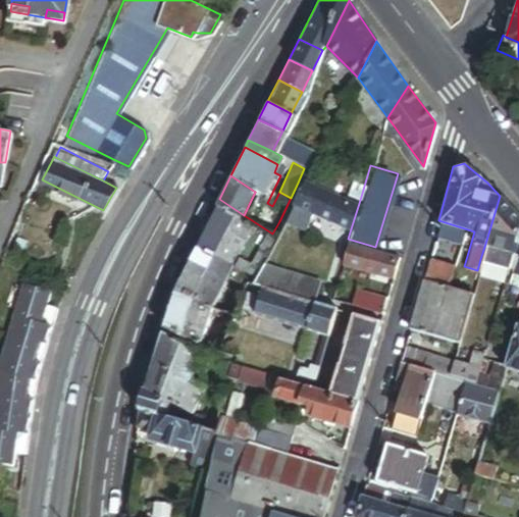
[(360,200),(298,183),(291,198),(288,204),(297,206),(353,222),(360,200)]
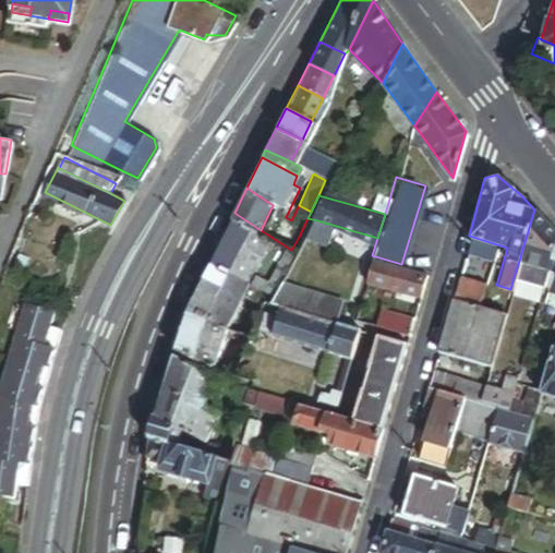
[(554,239),(554,232),(534,209),(519,261),(546,269),(554,239)]
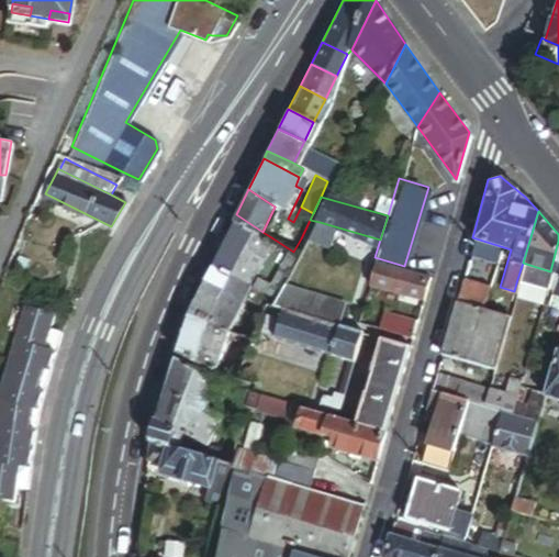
[(263,232),(236,214),(212,262),(248,285),(271,237),(263,232)]
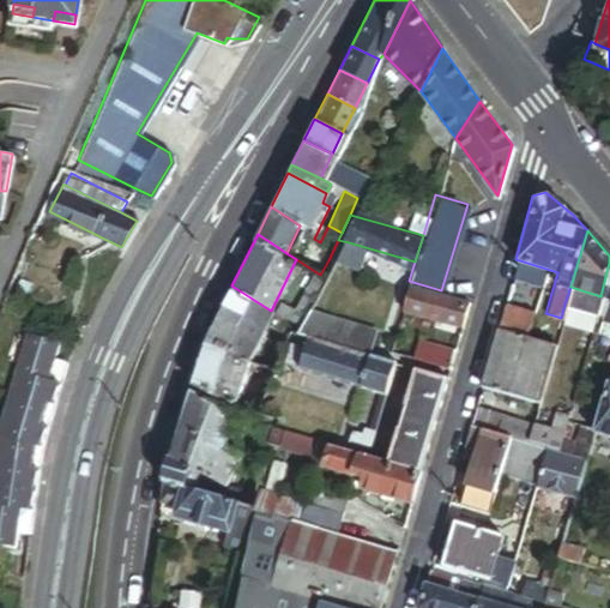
[(328,260),(339,263),(349,242),(338,240),(328,260)]
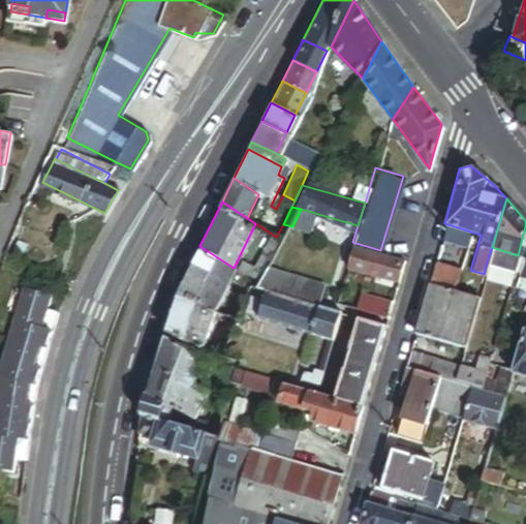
[(265,260),(274,242),(264,237),(255,256),(265,260)]
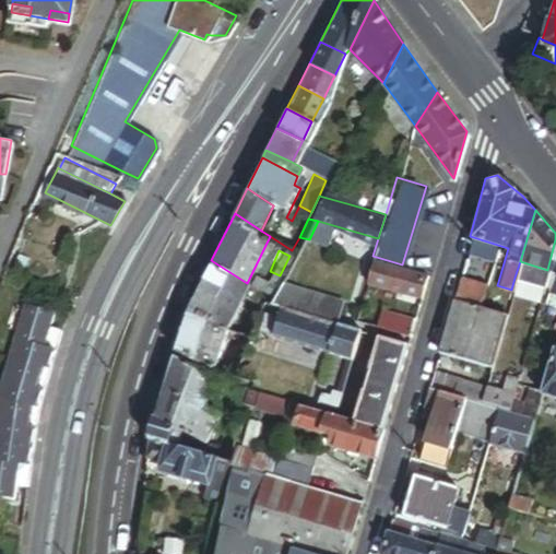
[(426,272),(402,264),(373,256),(366,278),(421,294),(426,272)]
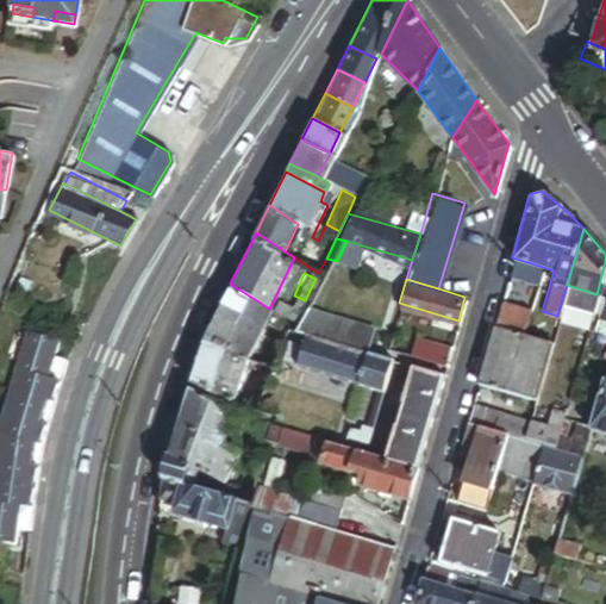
[(281,316),(269,309),(230,284),(204,336),(244,360),(261,325),(269,329),(258,363),(266,365),(277,327),(281,316)]
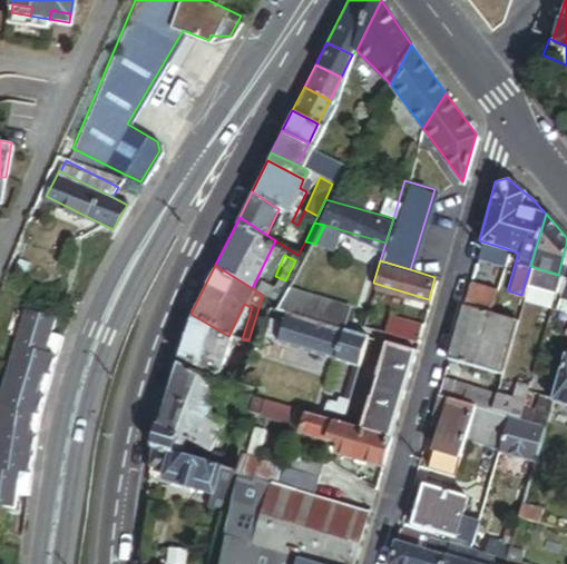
[(558,275),(530,266),(525,283),(553,292),(558,275)]
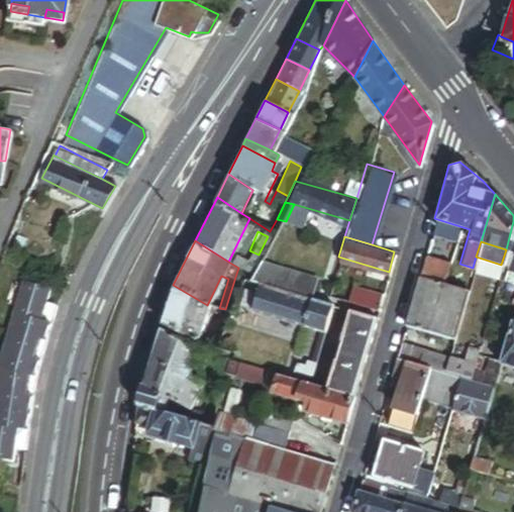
[(441,247),(427,243),(418,275),(441,282),(447,262),(438,259),(441,247)]
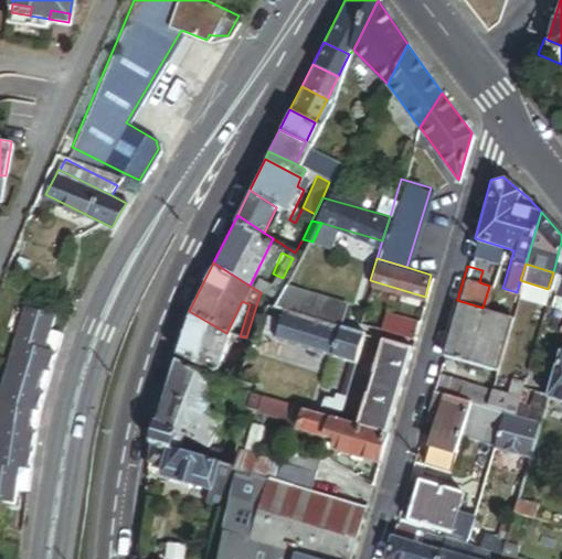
[(561,276),(559,275),(551,301),(561,303),(561,276)]
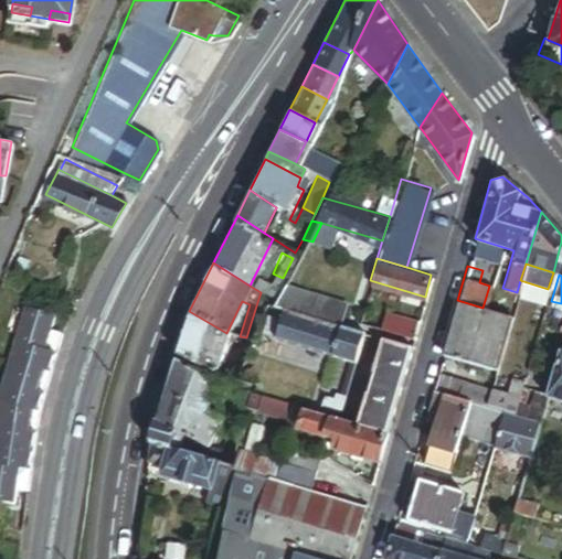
[(269,305),(279,309),(307,315),(313,294),(279,286),(269,305)]
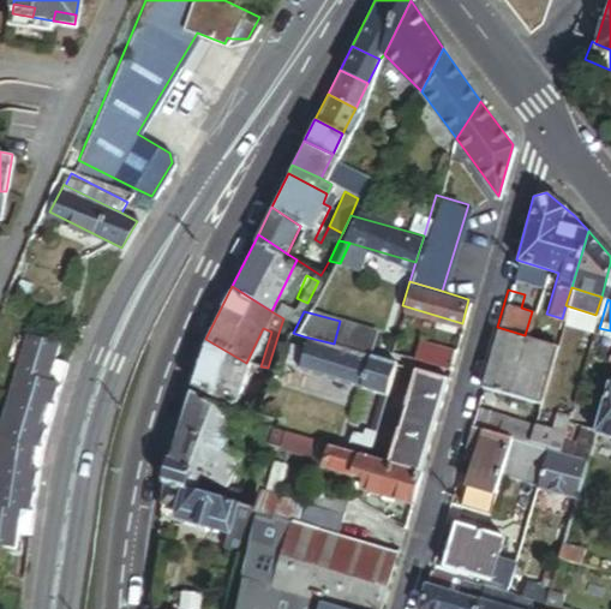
[(340,321),(334,344),(357,351),(363,327),(340,321)]
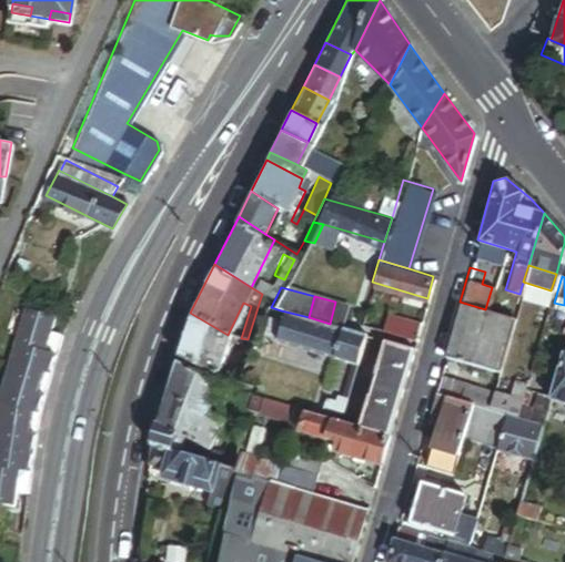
[(485,309),(460,302),(443,356),(484,368),(481,380),(493,385),(512,317),(485,309)]
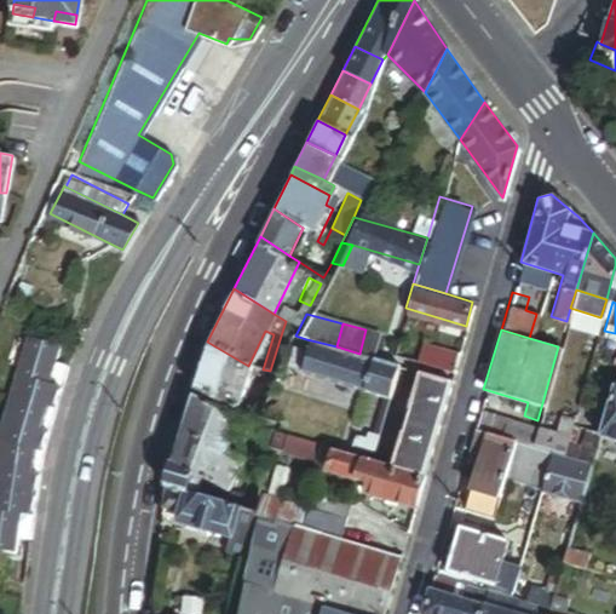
[(53,361),(58,344),(27,336),(0,425),(0,547),(15,550),(16,533),(19,512),(33,515),(40,466),(50,426),(59,390),(61,384),(47,380),(53,361)]
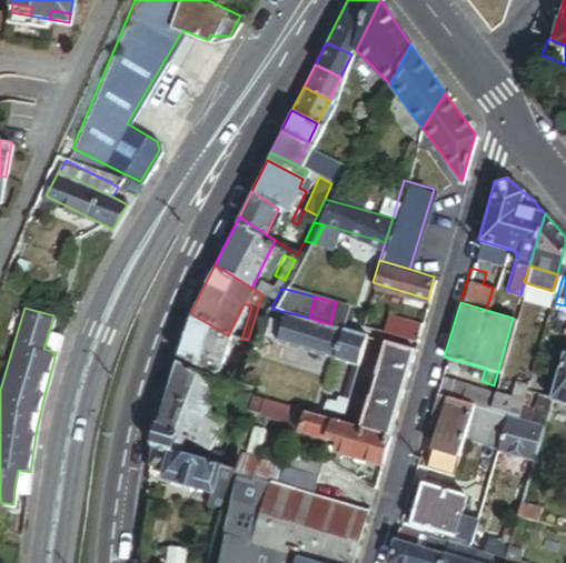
[(264,337),(274,339),(281,311),(271,308),(264,337)]
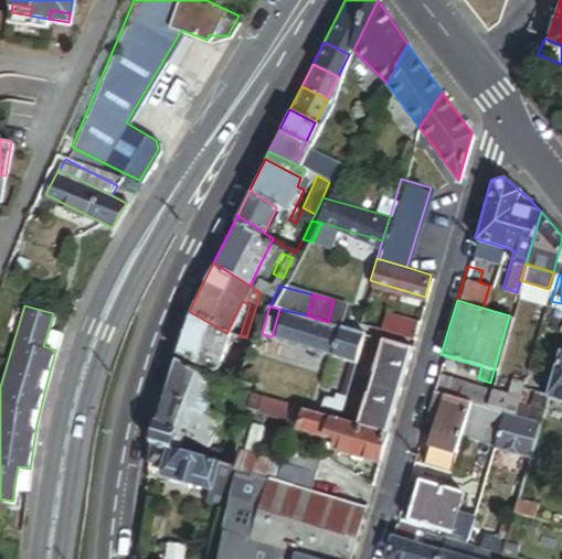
[(353,359),(361,331),(328,322),(307,315),(279,309),(272,336),(353,359)]
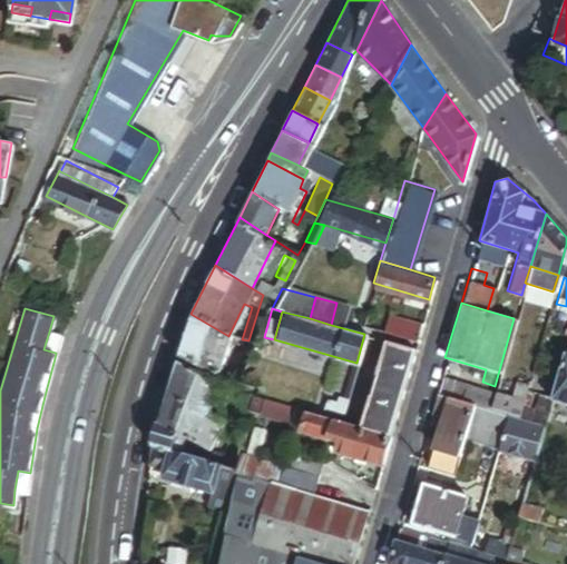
[(389,317),(367,312),(363,324),(385,329),(389,317)]
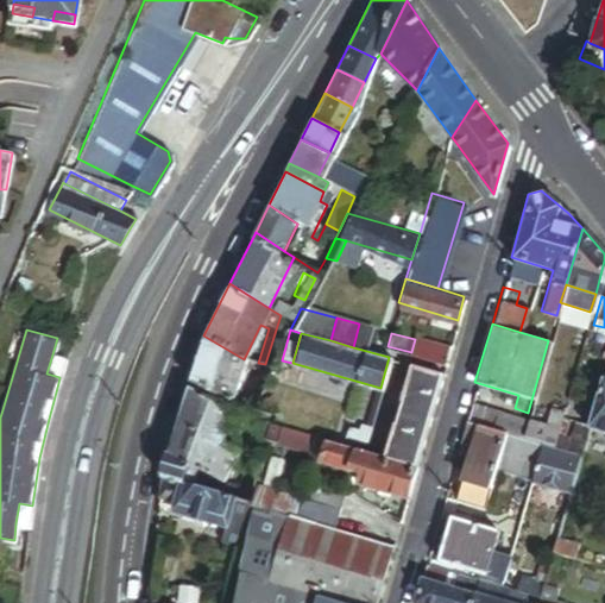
[(415,339),(411,352),(446,362),(451,343),(417,333),(415,339)]
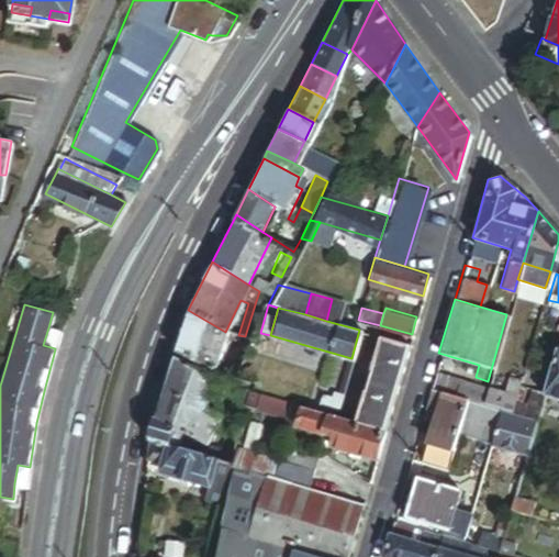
[(225,332),(188,310),(175,349),(212,372),(223,338),(234,341),(235,335),(225,332)]
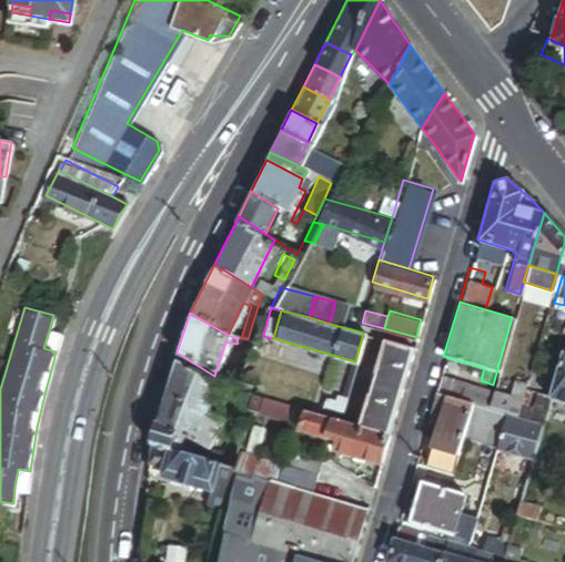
[(56,351),(61,334),(49,330),(43,348),(56,351)]
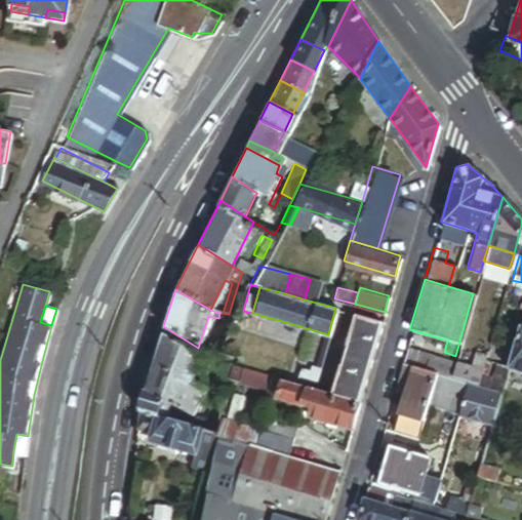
[(359,400),(382,320),(354,313),(331,392),(359,400)]
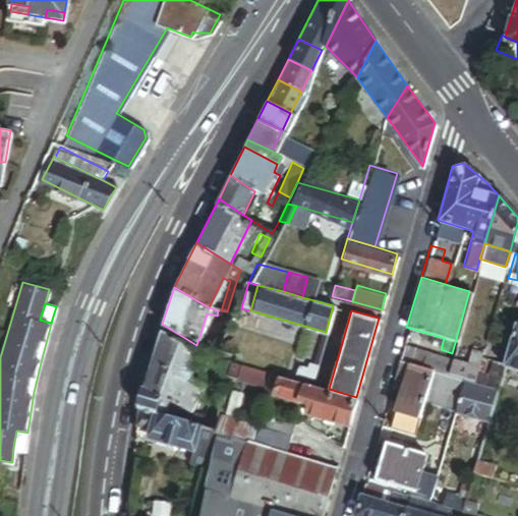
[(517,312),(511,338),(504,363),(503,367),(517,371),(517,312)]
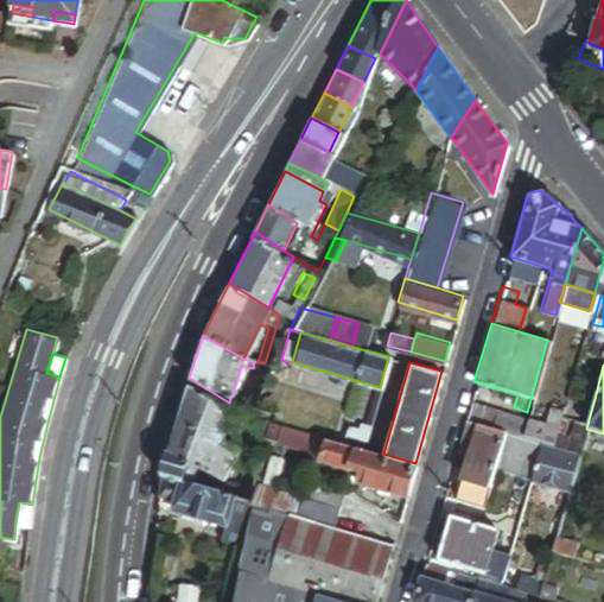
[(261,420),(231,412),(186,384),(161,474),(246,502),(249,483),(261,420)]
